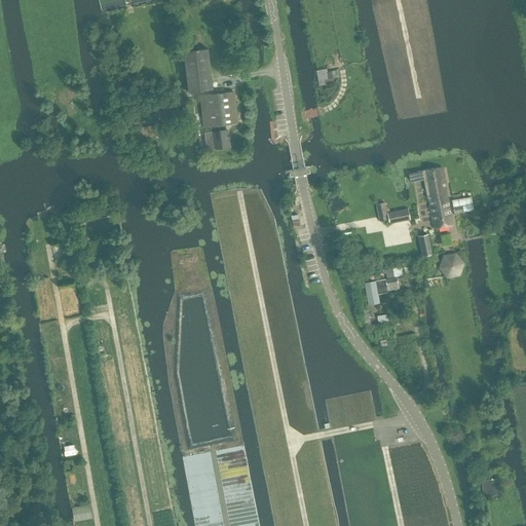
[(183,51),(188,92),(213,89),(212,81),(208,49),(183,51)]
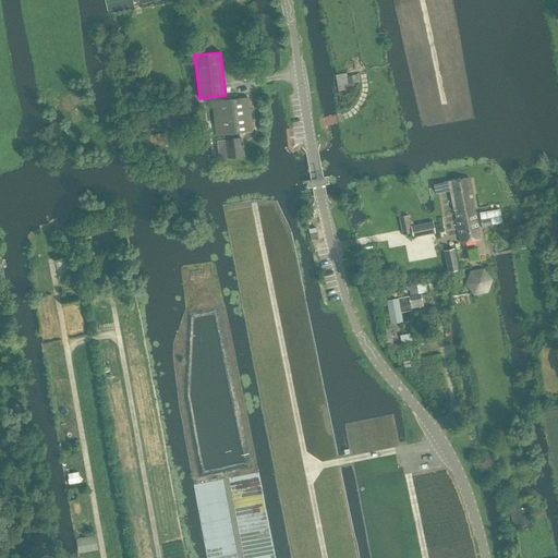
[(335,75),(338,92),(344,91),(343,85),(358,82),(356,75),(347,76),(346,73),(335,75)]
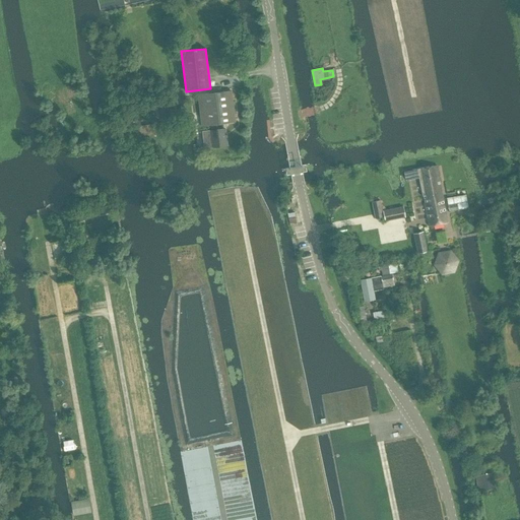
[(232,91),(198,95),(202,126),(210,125),(215,124),(235,122),(232,91)]
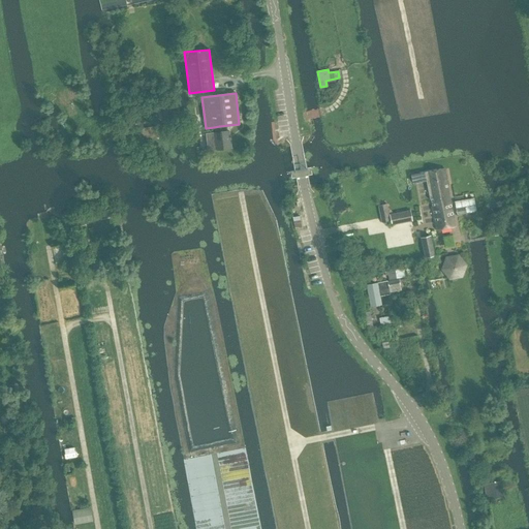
[(219,126),(214,127),(215,133),(214,133),(215,150),(230,148),(228,131),(220,132),(219,126)]
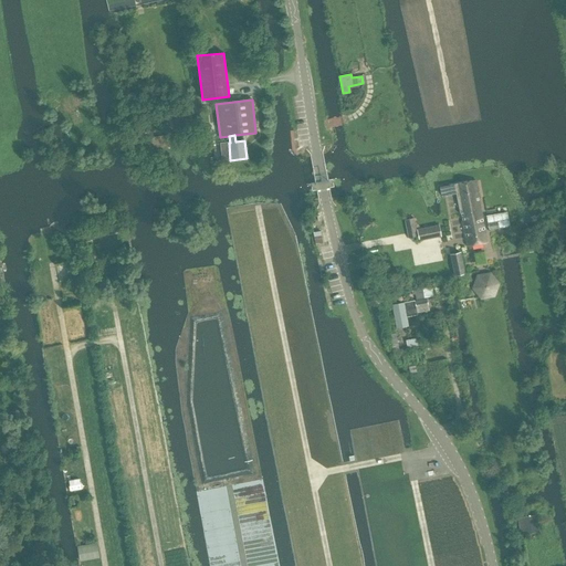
[(440,187),(441,196),(457,192),(467,247),(486,242),(475,180),(440,187)]
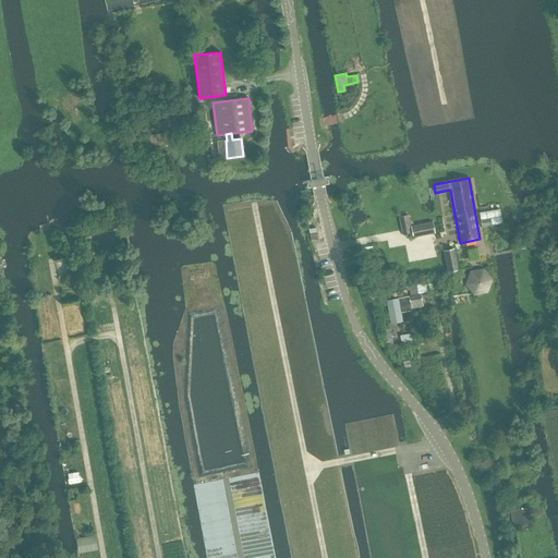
[(480,213),(482,227),(502,223),(500,209),(480,213)]
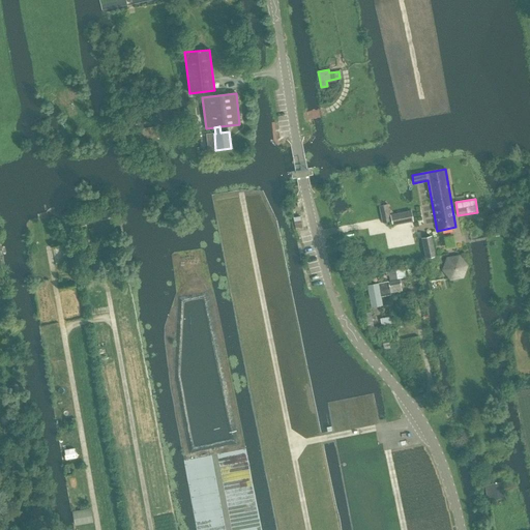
[(389,215),(387,204),(379,206),(382,223),(391,222),(391,225),(412,221),(410,211),(389,215)]
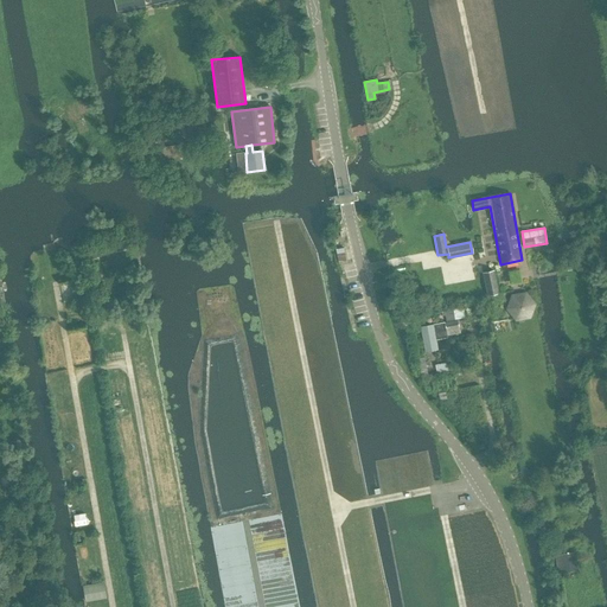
[(110,243),(87,248),(89,260),(96,259),(96,257),(95,256),(113,251),(110,243)]
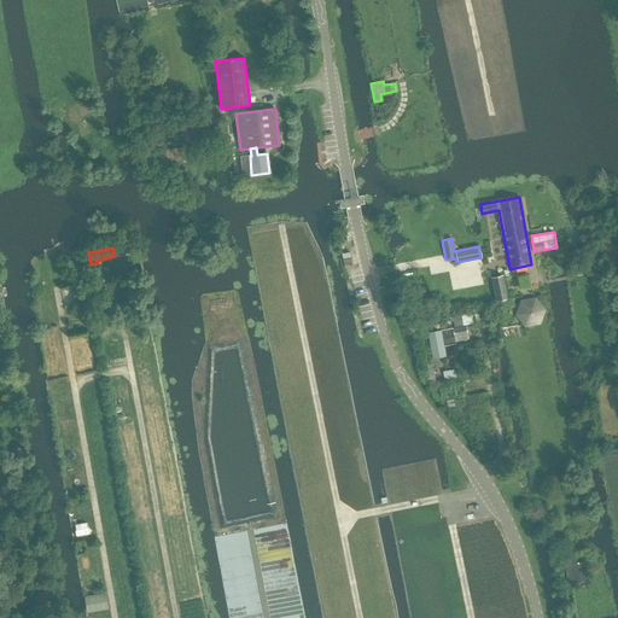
[(342,255),(344,268),(353,266),(350,252),(342,255)]
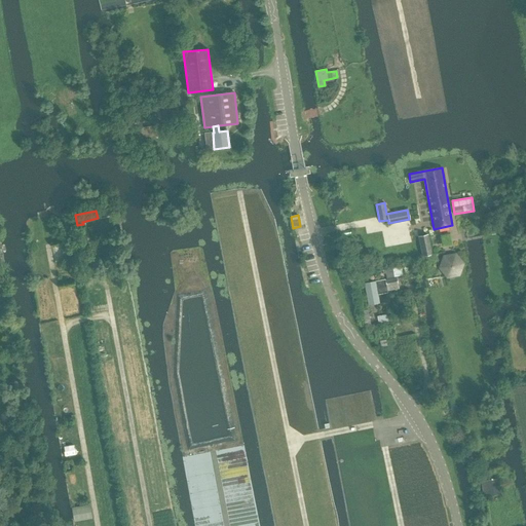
[(418,236),(422,256),(431,254),(427,234),(418,236)]
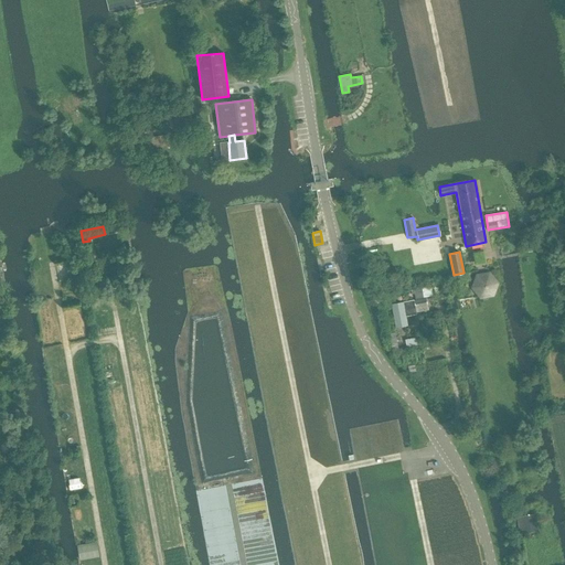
[(471,288),(480,299),(493,297),(499,284),(490,274),(476,276),(471,288)]
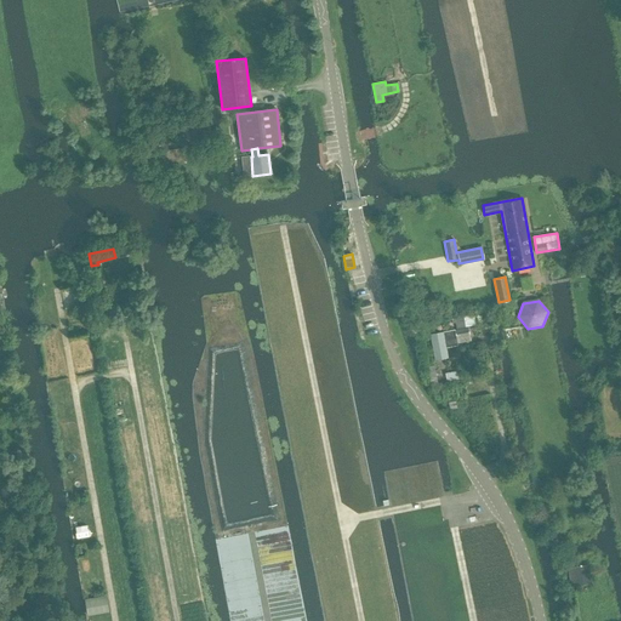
[(428,335),(434,362),(448,358),(445,348),(457,346),(457,343),(471,341),(467,328),(466,328),(463,315),(451,319),(453,324),(455,323),(456,329),(428,335)]
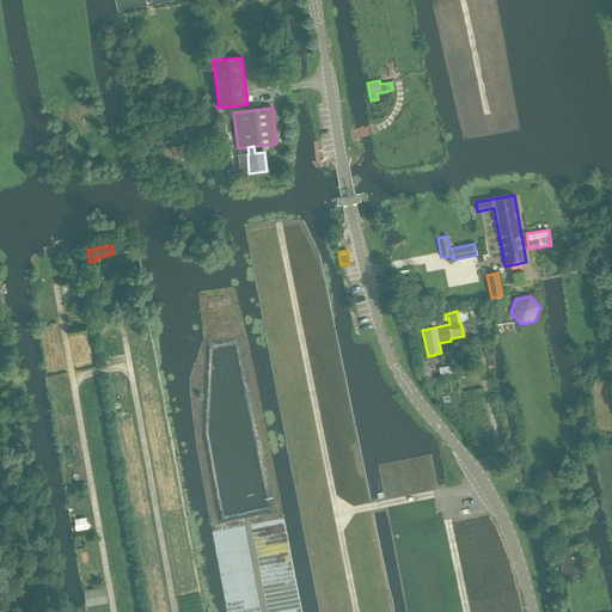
[(438,368),(440,377),(454,373),(452,365),(438,368)]
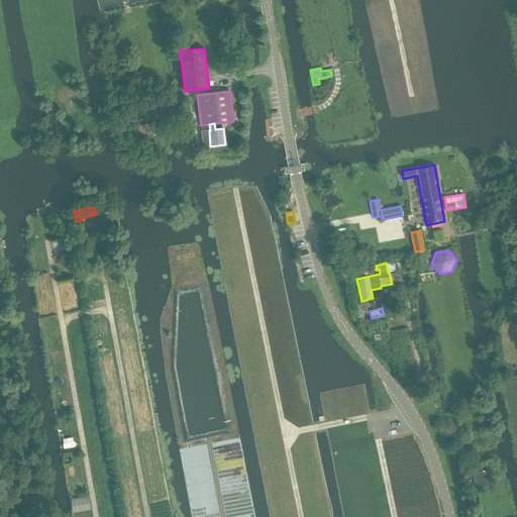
[(367,323),(369,334),(389,329),(387,319),(367,323)]
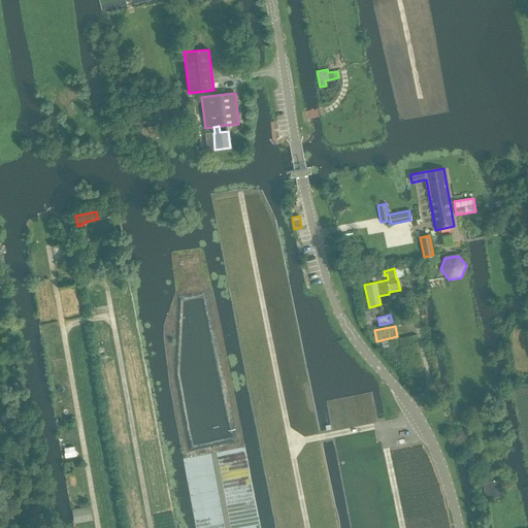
[(501,496),(498,481),(488,483),(490,498),(501,496)]
